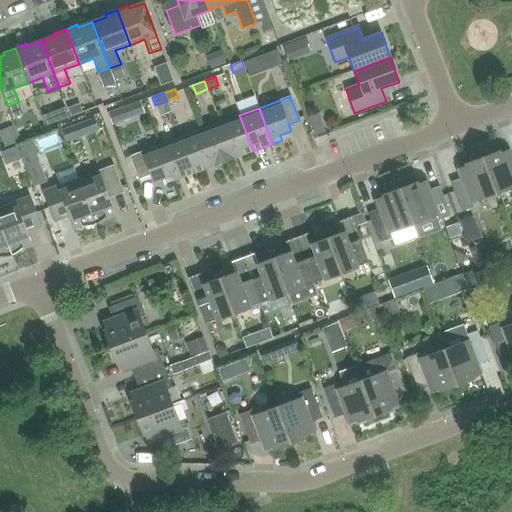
[(234,158),(253,151),(239,115),(220,122),(233,159),(234,159),(234,158)]
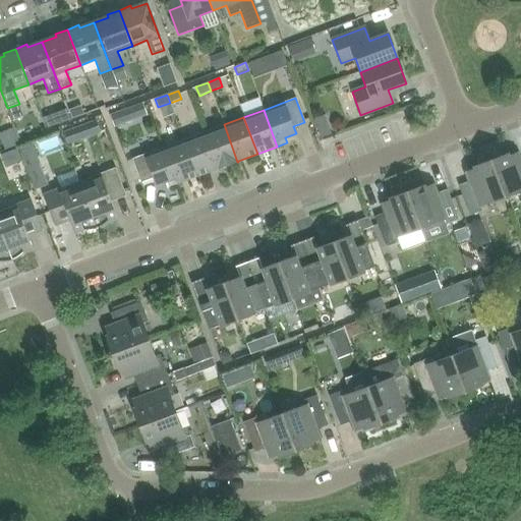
[(218,169),(237,162),(224,124),(204,132),(218,169)]
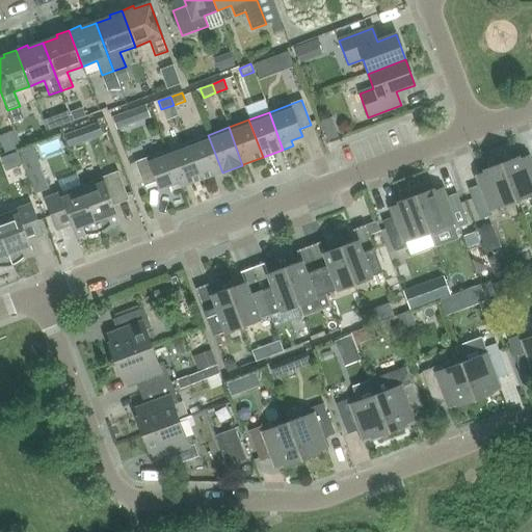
[(221,174),(222,173),(208,135),(188,142),(202,180),(221,173),(221,174)]
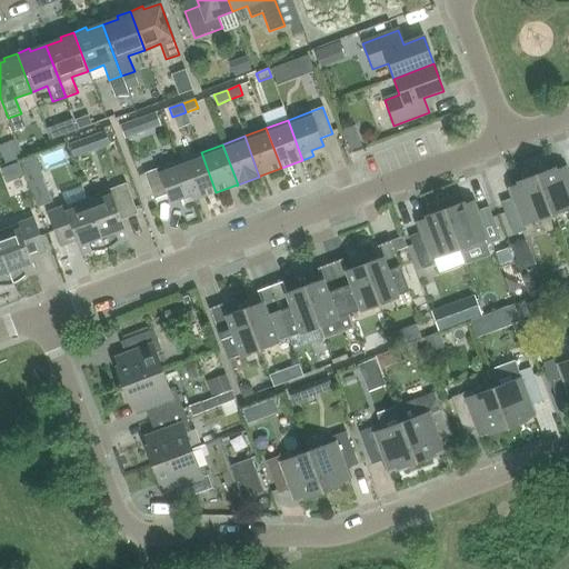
[(193,200),(216,192),(201,152),(179,160),(193,200)]
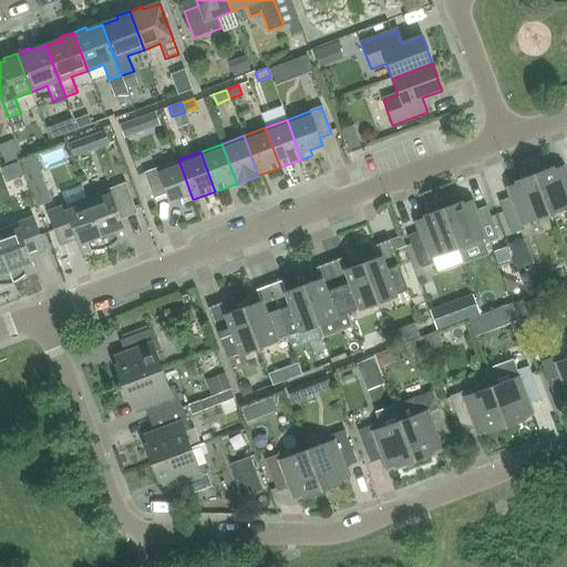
[(183,204),(193,199),(178,160),(144,173),(153,199),(166,195),(168,203),(181,198),(183,204)]
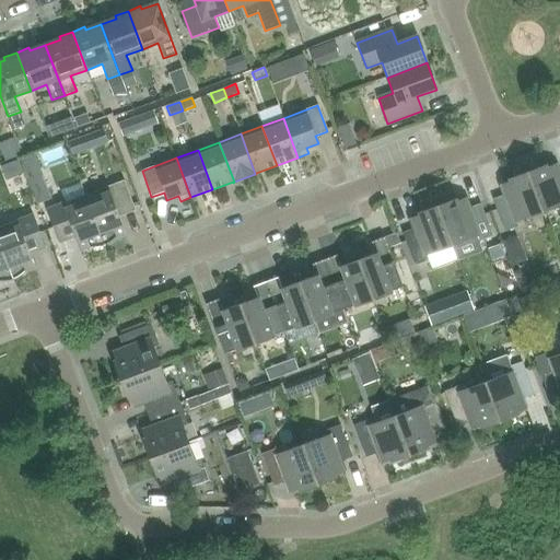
[(541,211),(559,205),(559,174),(559,175),(555,165),(546,168),(546,166),(527,173),(541,211)]
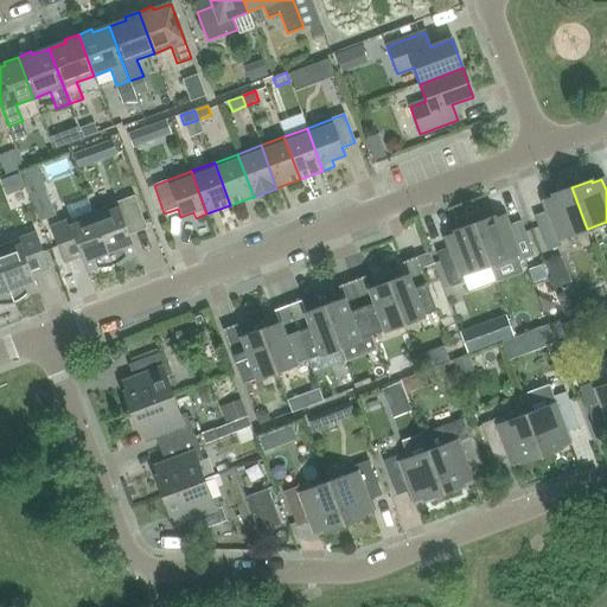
[(558,240),(587,229),(572,187),(551,195),(551,197),(543,200),(547,211),(534,216),(547,251),(561,246),(558,240)]
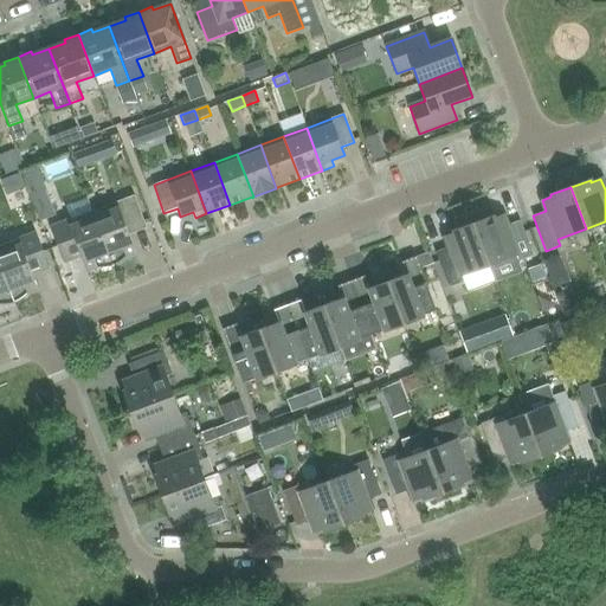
[(33,219),(50,214),(44,193),(26,198),(33,219)]
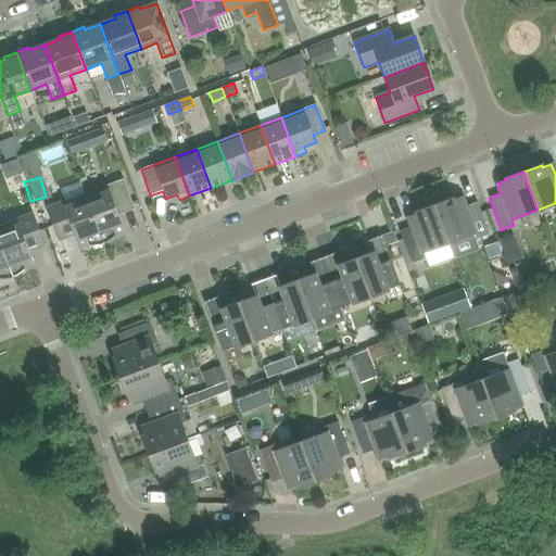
[(85,193),(103,244),(108,241),(112,239),(115,236),(125,232),(116,210),(131,203),(123,179),(85,193)]
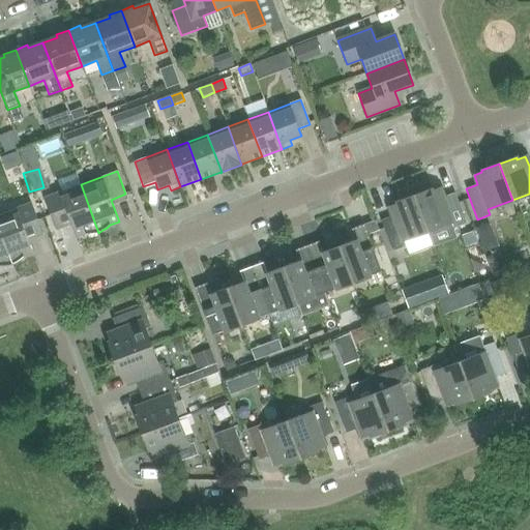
[(93,234),(98,233),(81,184),(43,199),(53,222),(67,215),(76,237),(85,234),(89,234),(93,234)]
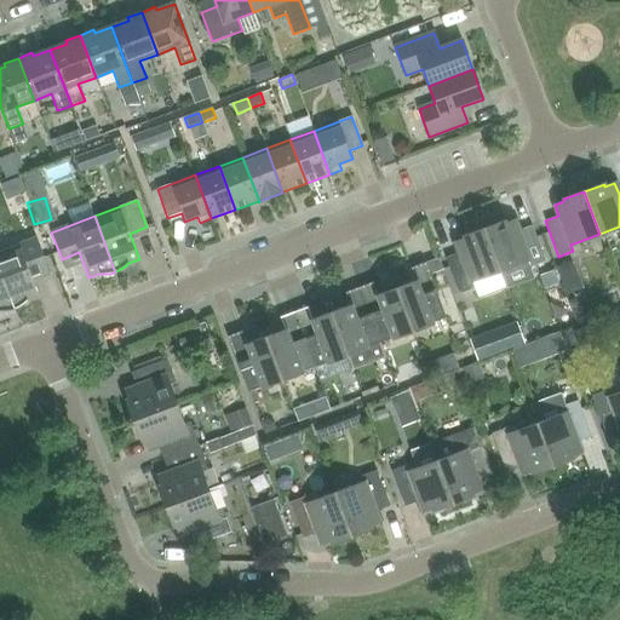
[(532,227),(518,231),(515,220),(505,224),(504,220),(483,229),(499,271),(528,260),(530,267),(545,262),(532,227)]
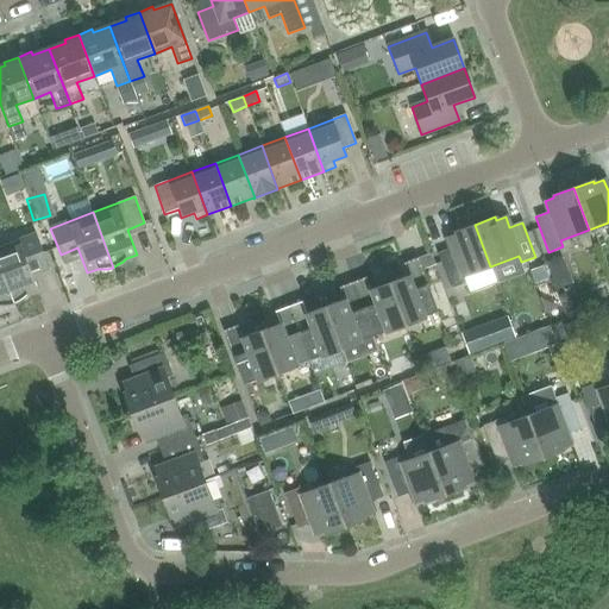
[(462,277),(490,267),(475,225),(454,232),(456,234),(446,238),(451,249),(438,253),(451,289),(464,283),(462,277)]
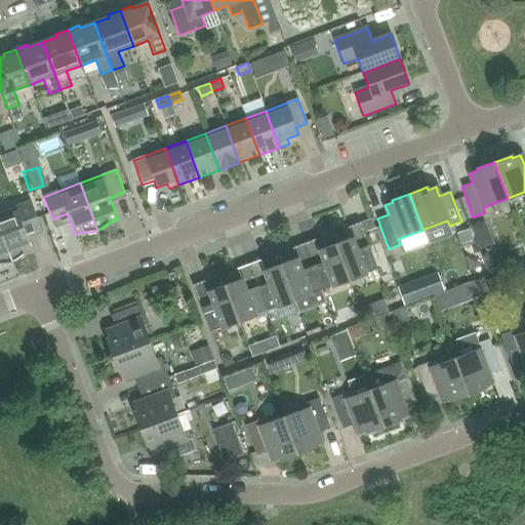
[(25,230),(39,224),(31,201),(0,212),(0,230),(12,263),(16,259),(19,257),(23,254),(32,251),(25,230)]
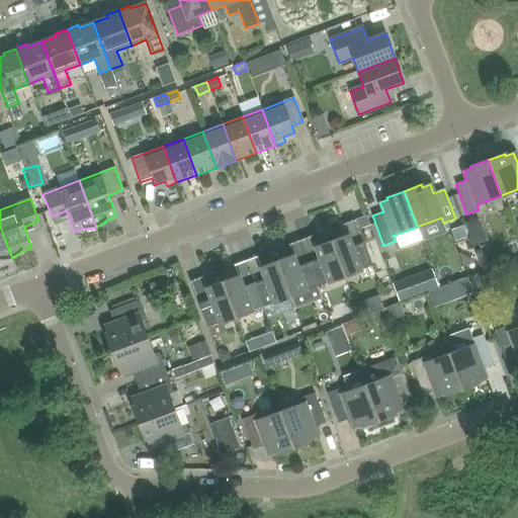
[(361,271),(361,270),(372,265),(355,220),(343,225),(347,235),(331,241),(345,277),(361,271)]
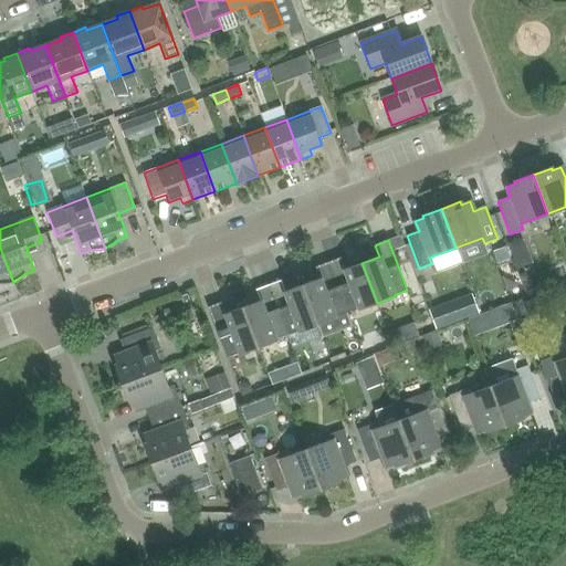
[(8,284),(13,283),(0,248),(0,284),(3,284),(8,284)]
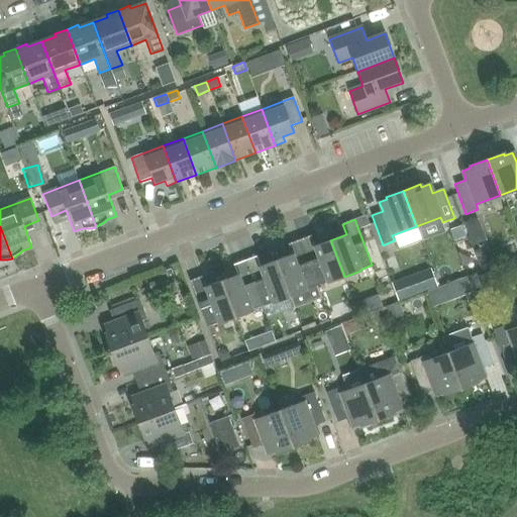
[(330,240),(315,246),(311,235),(299,239),(316,286),(326,282),(327,283),(344,277),(330,240)]
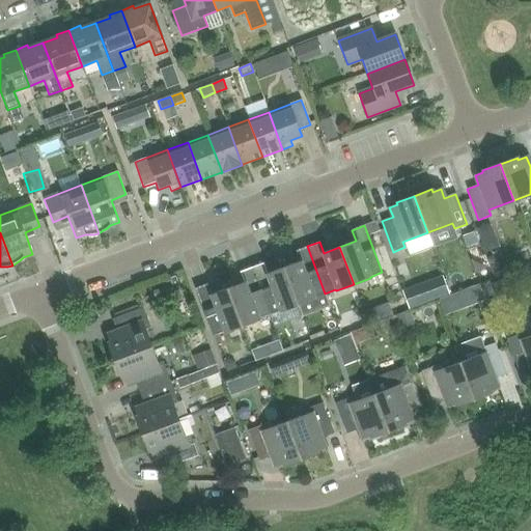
[(314,298),(325,294),(307,246),(296,251),(300,261),(283,268),(298,305),(314,299),(314,298)]
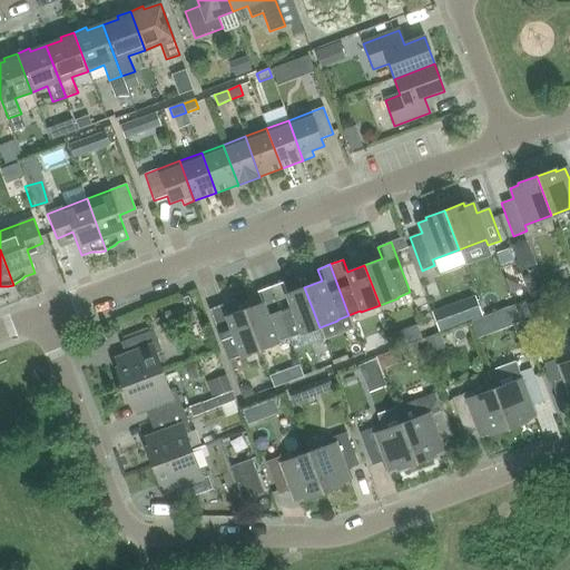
[(304,287),(287,294),(283,282),(269,287),(288,337),(301,333),(301,334),(320,327),(304,287)]
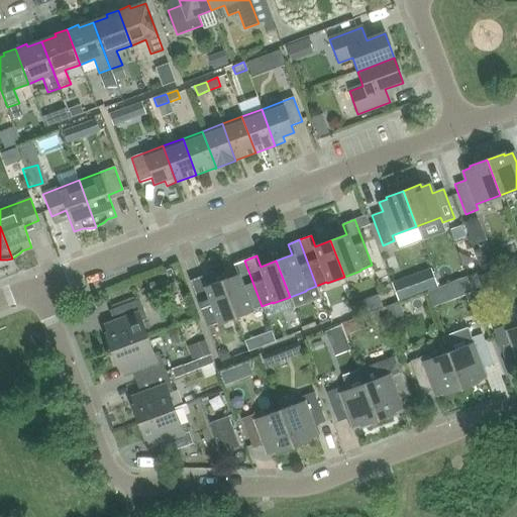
[(251,310),(262,306),(244,261),(233,265),(237,276),(221,281),(235,317),(251,311),(251,310)]
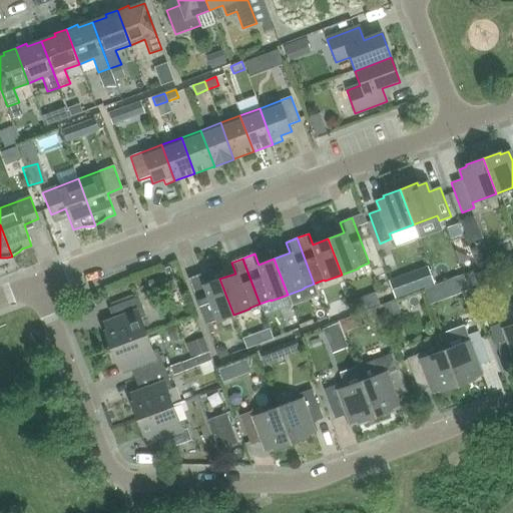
[(219,279),(204,285),(200,275),(188,279),(205,324),(216,320),(216,322),(233,315),(219,279)]
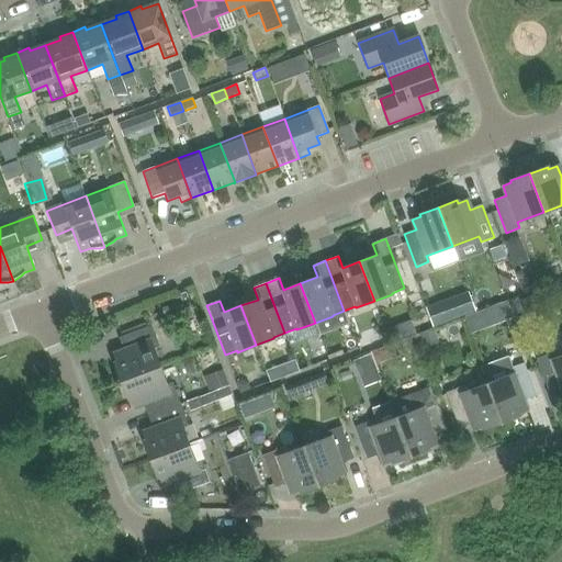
[(121,382),(160,367),(153,349),(158,347),(150,326),(119,338),(123,350),(113,353),(116,362),(114,363),(121,382)]
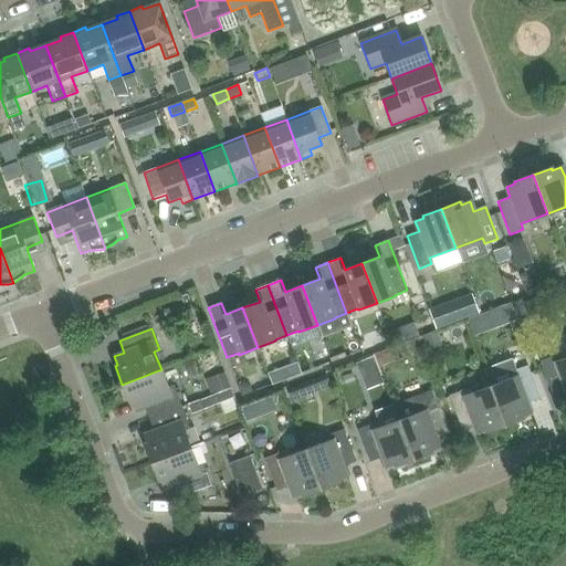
[(565,357),(563,359),(561,354),(540,362),(552,394),(564,389),(565,396),(565,357)]
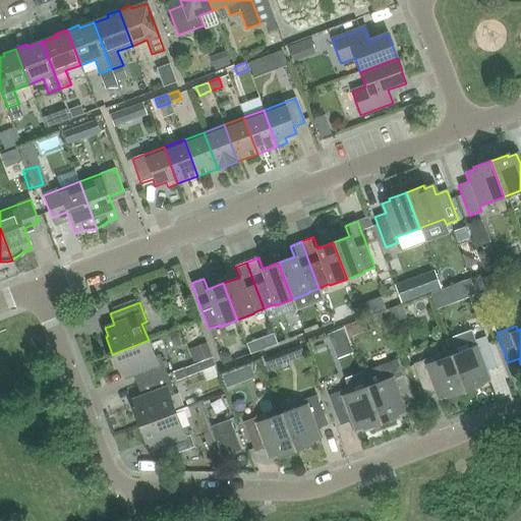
[(470,331),(445,341),(451,355),(451,356),(464,392),(481,386),(480,384),(488,381),(485,371),(497,367),(485,337),(474,341),(470,331)]
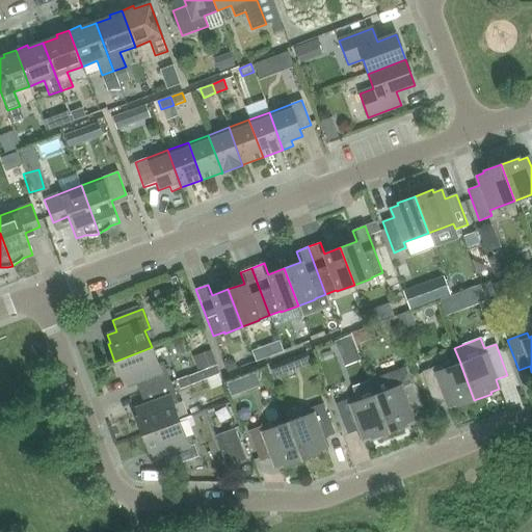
[(170,382),(163,363),(158,365),(152,347),(114,362),(121,378),(124,378),(127,386),(135,382),(140,394),(170,382)]
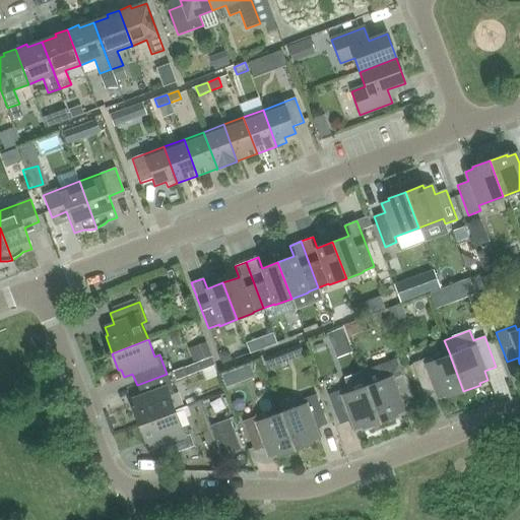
[(446,397),(463,391),(450,355),(434,362),(432,356),(411,364),(423,393),(434,389),(438,398),(446,395),(446,397)]
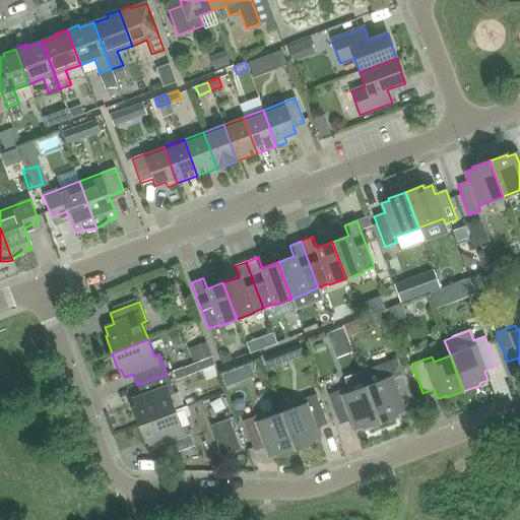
[(400,401),(411,397),(397,359),(361,372),(366,386),(380,423),(397,416),(396,413),(404,410),(400,401)]
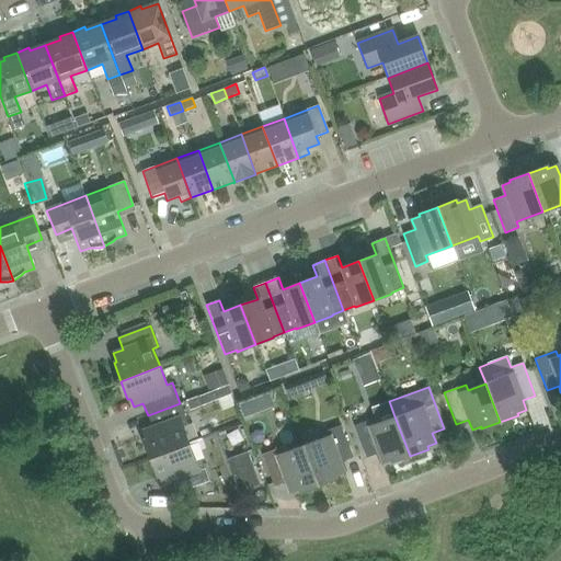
[(152,427),(142,431),(146,439),(142,441),(150,459),(189,444),(182,426),(187,424),(180,403),(148,415),(152,427)]
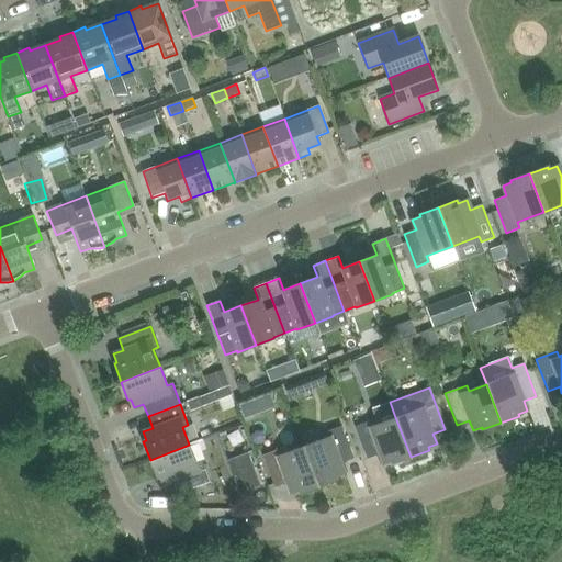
[(392,463),(411,457),(395,417),(378,424),(375,418),(355,427),(367,459),(379,454),(382,464),(391,461),(392,463)]
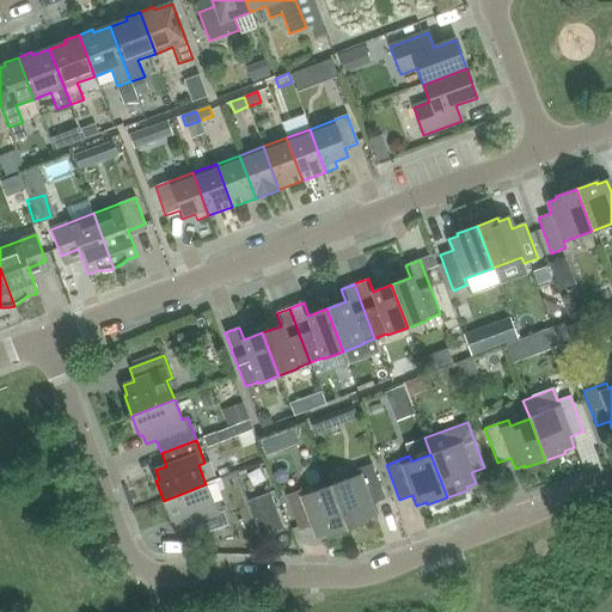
[(347,528),(367,521),(366,519),(375,515),(371,505),(384,500),(371,465),(348,473),(350,479),(330,487),(347,528)]
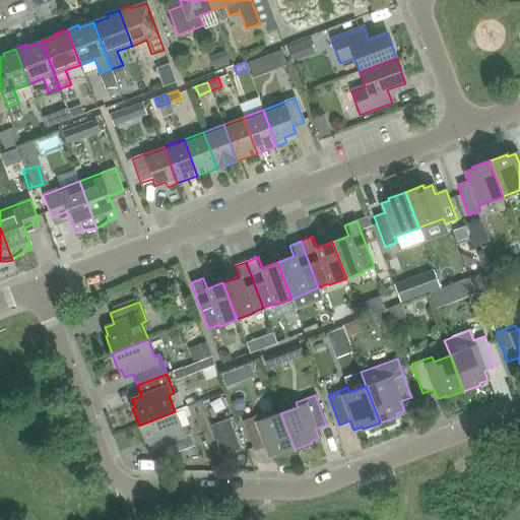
[(181,429),(178,420),(190,415),(187,407),(139,426),(145,443),(147,442),(150,450),(159,446),(164,457),(194,446),(186,427),(181,429)]
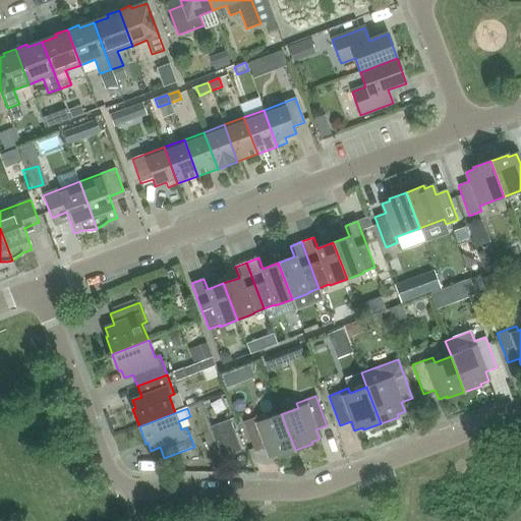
[(278,457),(295,450),(281,414),(265,420),(263,415),(243,422),(254,453),(266,449),(269,457),(277,454),(278,457)]
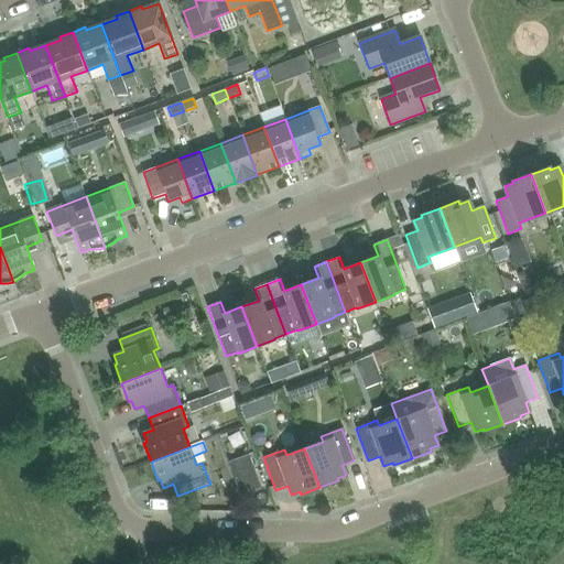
[(228,463),(240,496),(260,488),(248,455),(228,463)]
